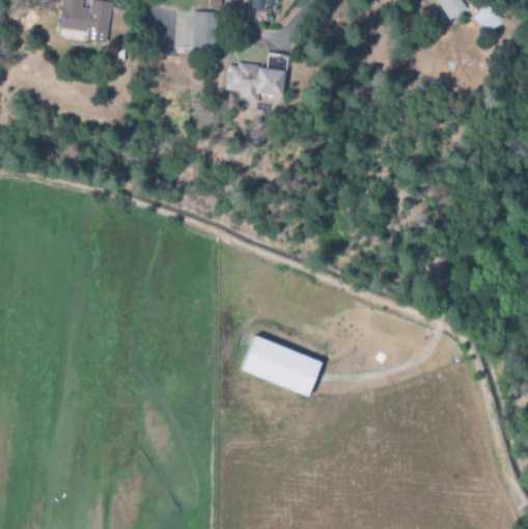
[(63,0),(60,27),(88,31),(87,43),(107,45),(112,1),(106,0),(92,0),(91,7),(83,6),(84,0),(63,0)]
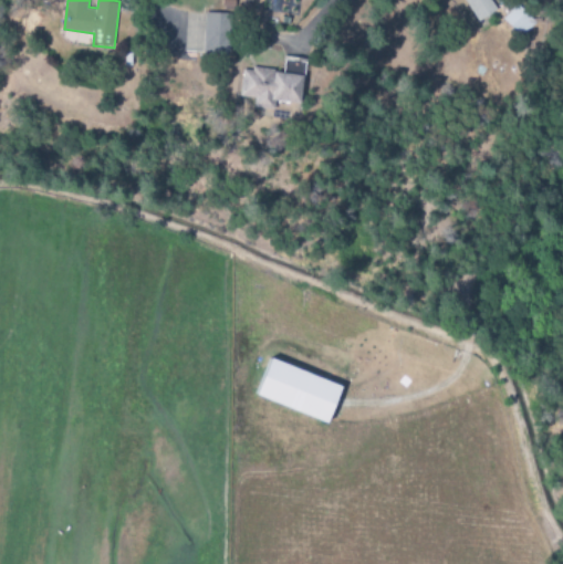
[(499,9),(493,0),(467,0),(480,20),(499,9)]
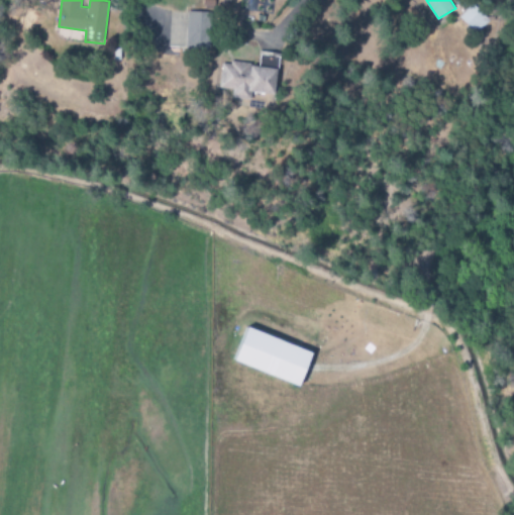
[(460,15),(478,32),(491,19),(474,2),(460,15)]
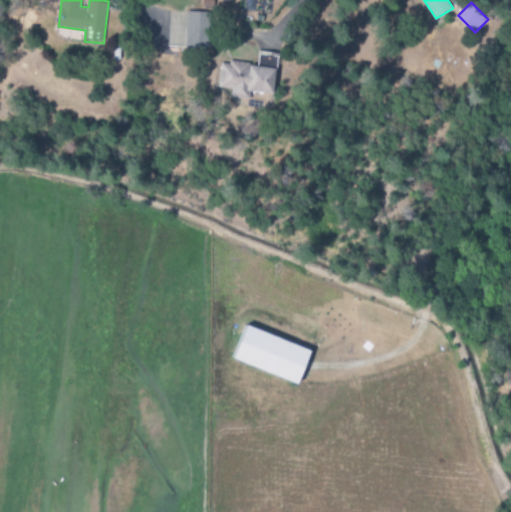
[(212,11),(188,10),(187,48),(210,49),(212,11)]
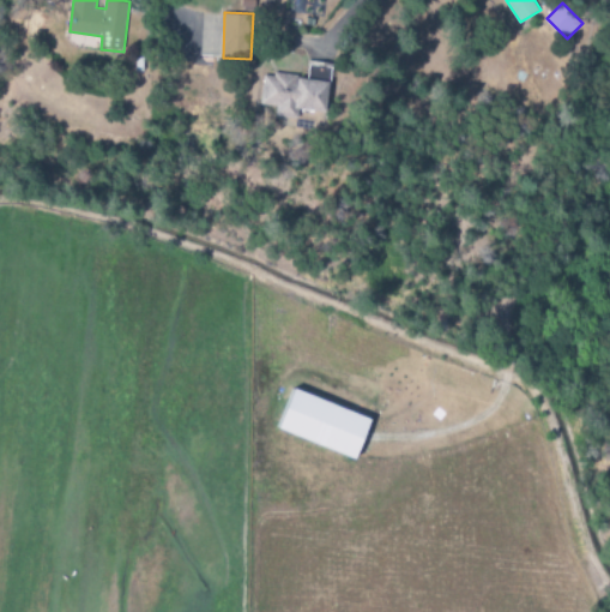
[(325,123),(333,64),(310,60),(309,77),(265,71),(261,102),(278,105),(276,115),(325,123)]
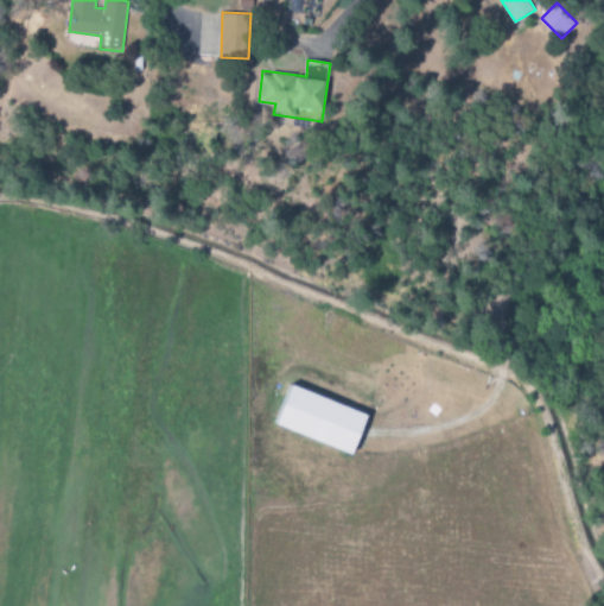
[(277,424),(354,453),(368,414),(291,385),(277,424)]
